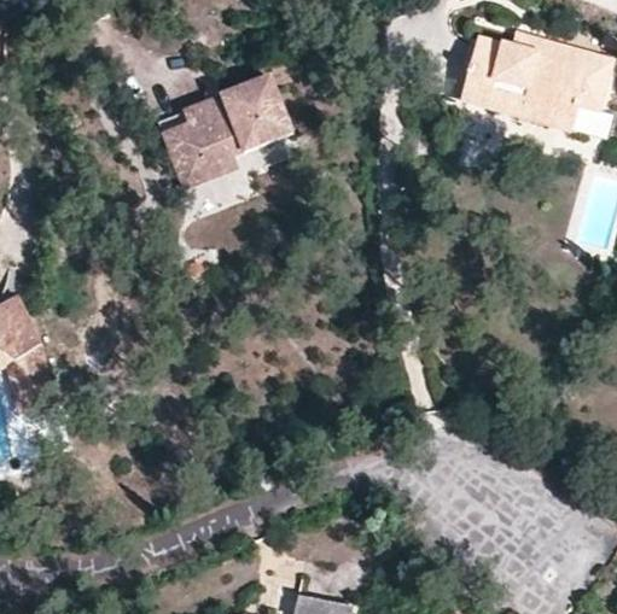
[(514,30),(511,45),(530,51),(535,35),(514,30)]
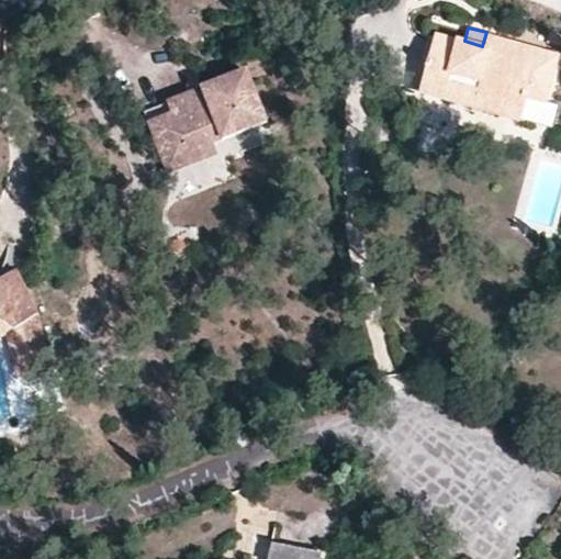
[(482,46),(464,41),(434,33),(418,88),(471,102),(473,97),(495,103),(501,90),(524,94),(542,100),(556,52),(486,32),(482,46)]
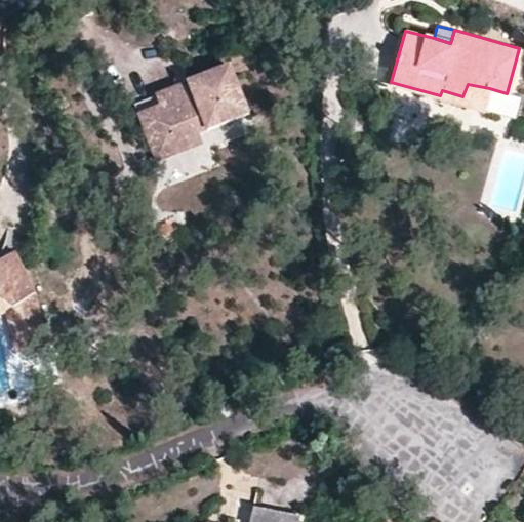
[(179,94),(136,112),(148,138),(170,130),(174,139),(195,130),(245,111),(227,63),(175,83),(179,94)]
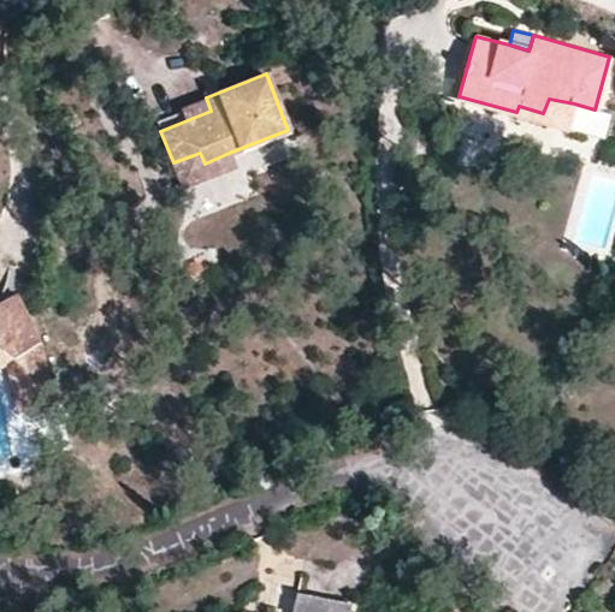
[(155,118),(160,131),(211,111),(206,97),(155,118)]
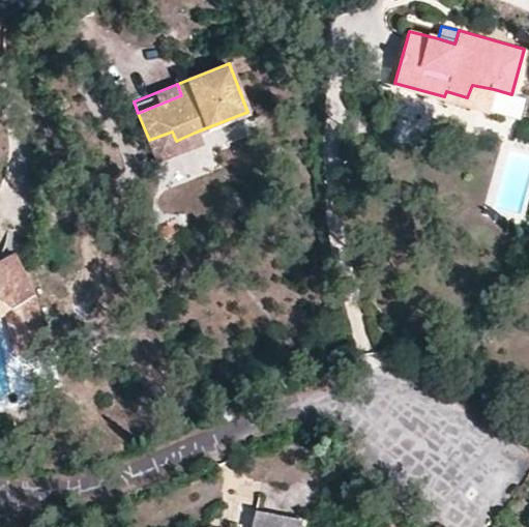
[(446,91),(444,96),(488,109),(494,89),(472,85),(467,97),(446,91)]
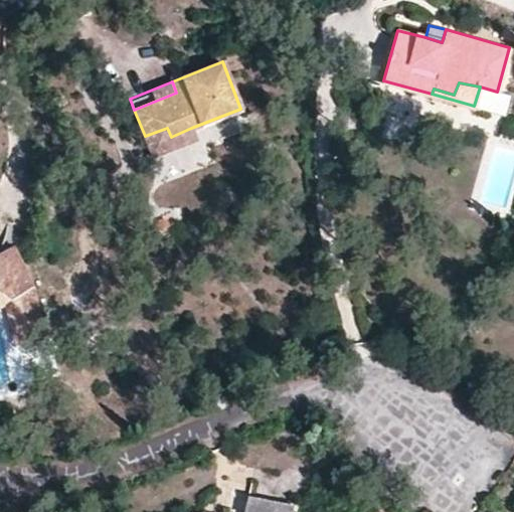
[(167,128),(145,136),(153,156),(195,139),(191,128),(171,137),(167,128)]
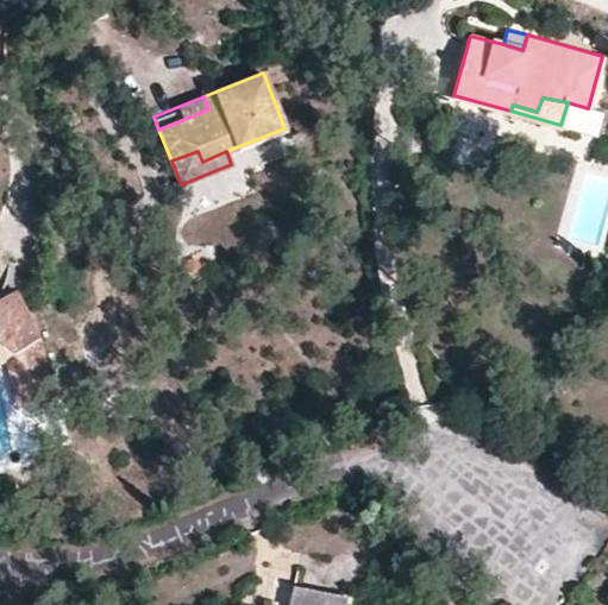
[(0,307),(1,308),(6,314),(25,308),(17,291),(0,297),(0,307)]
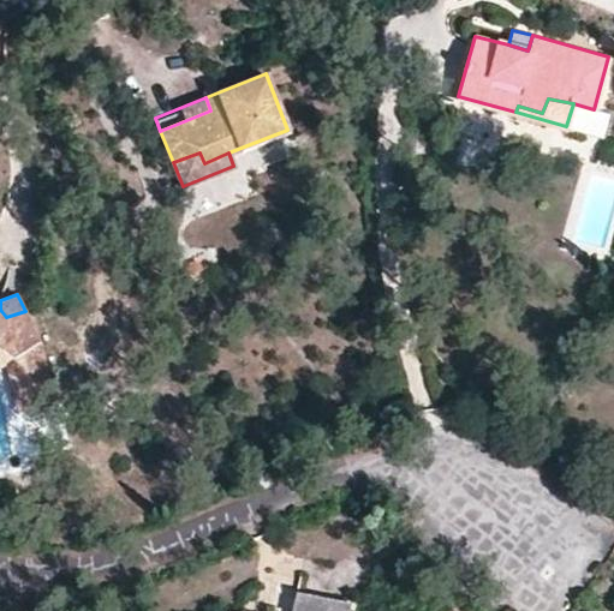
[(0,341),(5,337),(21,355),(31,407),(53,402),(40,341),(25,311),(6,317),(1,311),(0,310),(0,341)]
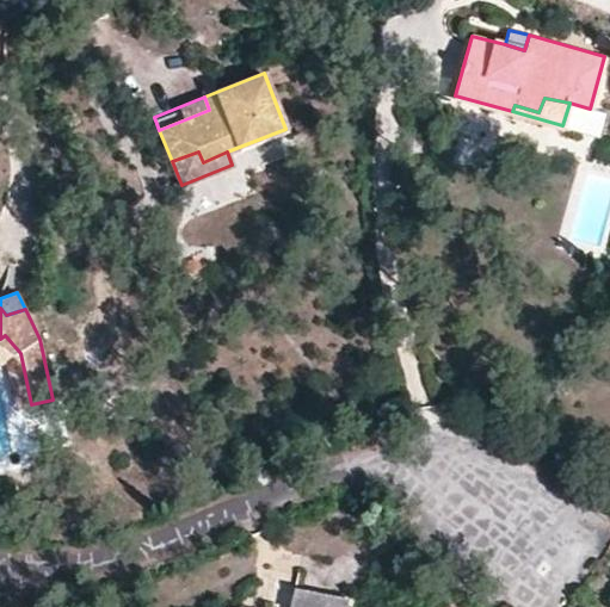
[(0,361),(4,363),(14,408),(31,404),(20,353),(5,335),(0,339),(0,361)]
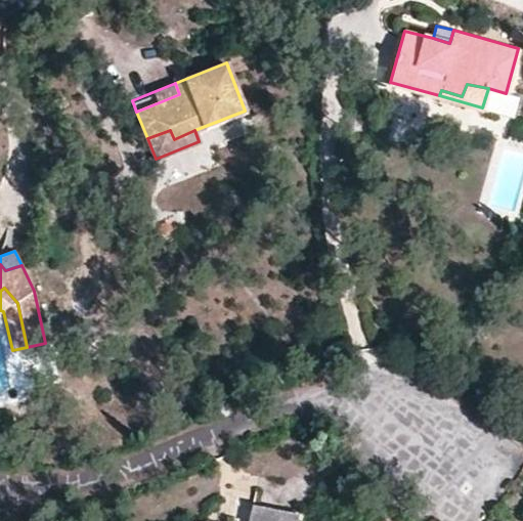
[(247,520),(199,520),(195,520),(287,520),(288,517),(250,510),(247,520)]
